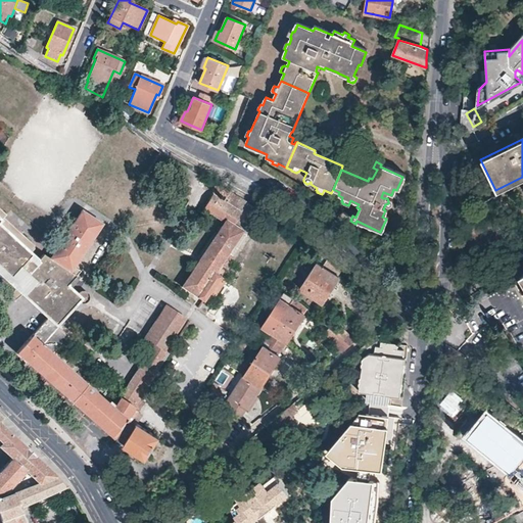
[(250,205),(216,185),(210,187),(211,194),(202,208),(224,222),(182,285),(202,299),(207,291),(212,294),(223,279),(219,276),(231,255),(226,252),(239,232),(245,235),(262,210),(250,205)]
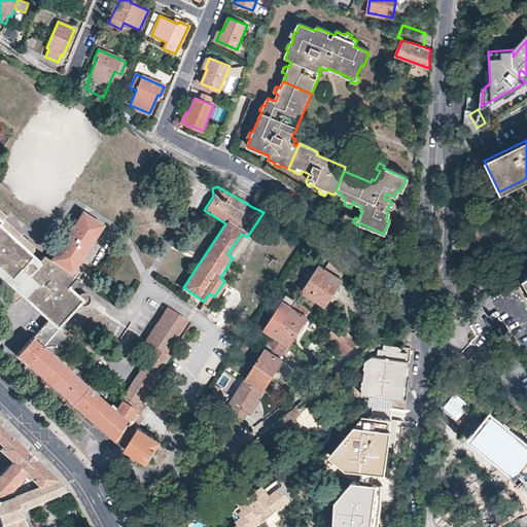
[(114,410),(53,355),(68,338),(58,327),(79,302),(66,290),(68,288),(69,288),(77,280),(72,276),(104,227),(81,212),(49,261),(43,257),(39,262),(40,264),(39,265),(41,266),(37,271),(30,278),(38,286),(26,300),(41,314),(49,321),(47,323),(19,356),(113,440),(114,438),(126,446),(125,448),(146,461),(161,438),(139,426),(138,427),(131,423),(138,413),(134,410),(170,353),(165,350),(185,319),(169,308),(148,340),(156,346),(114,410)]
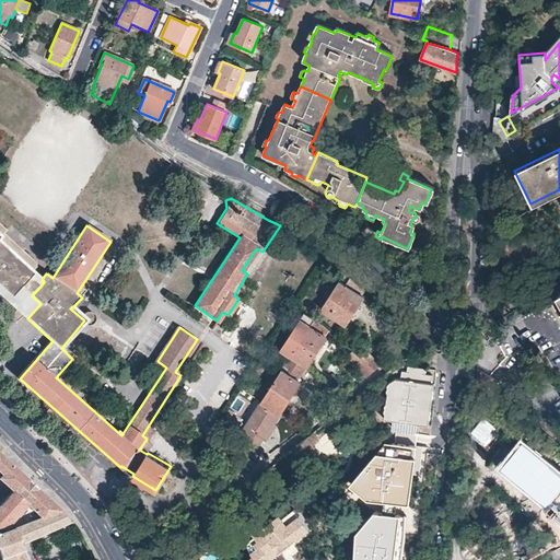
[(0,286),(12,298),(22,287),(30,279),(33,276),(0,245),(0,286)]
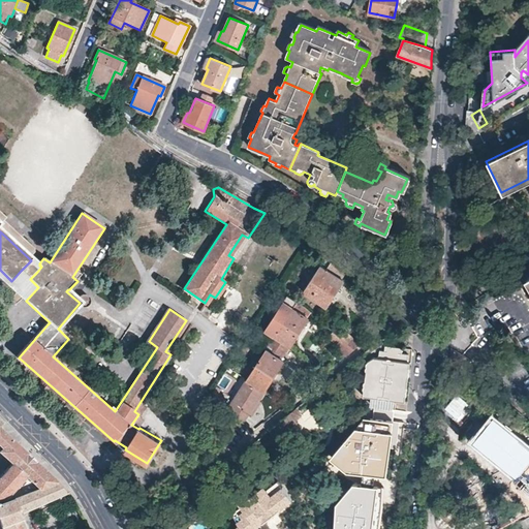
[(344,273),(330,260),(325,268),(319,263),(303,290),(325,305),(343,278),(341,277),(344,273)]
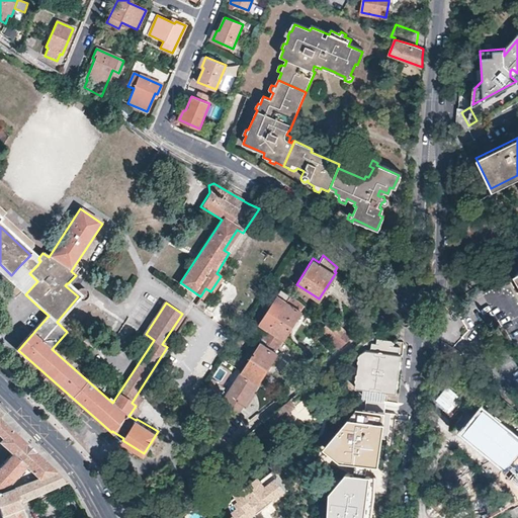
[(36,266),(27,258),(20,265),(29,273),(36,266)]
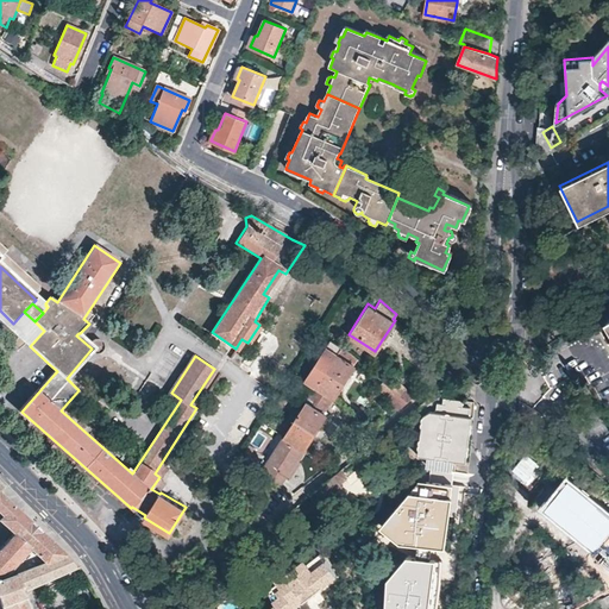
[(35,321),(24,312),(13,324),(0,311),(0,322),(55,374),(57,371),(48,363),(30,346),(44,331),(35,321)]
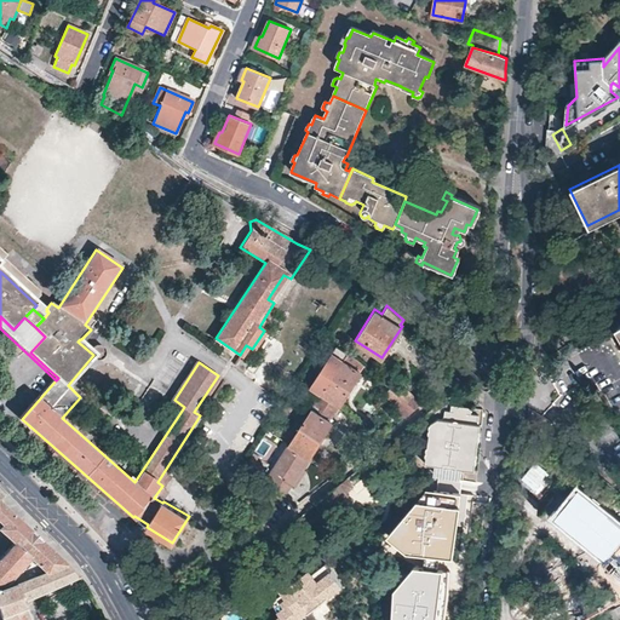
[(339,403),(363,366),(348,352),(343,360),(332,352),(310,385),(321,392),(339,403)]
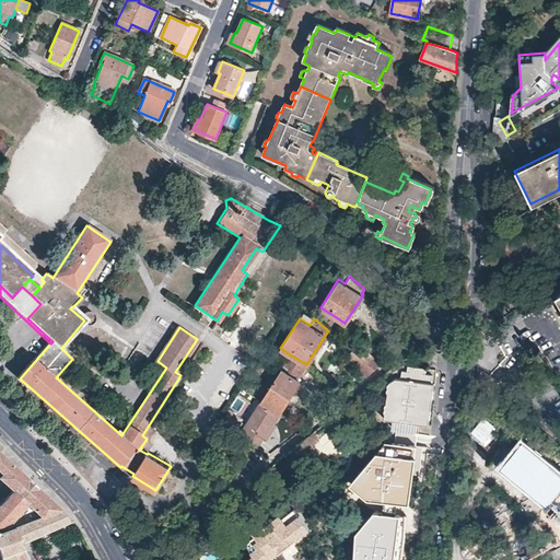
[(281,369),(260,400),(278,412),(299,380),(298,378),(306,364),(290,354),(284,363),(290,368),(288,373),(281,369)]
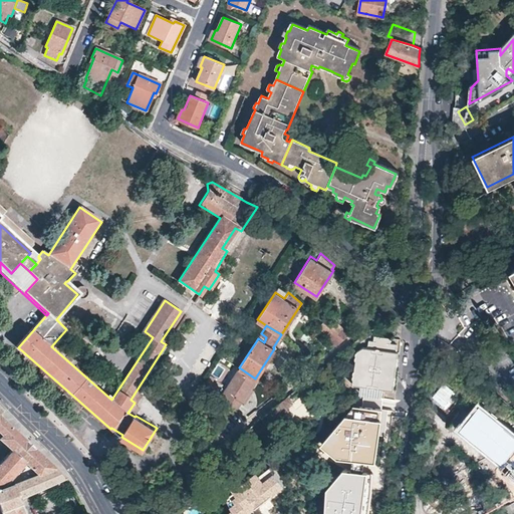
[(322,334),(334,345),(343,338),(336,332),(329,326),(322,334)]
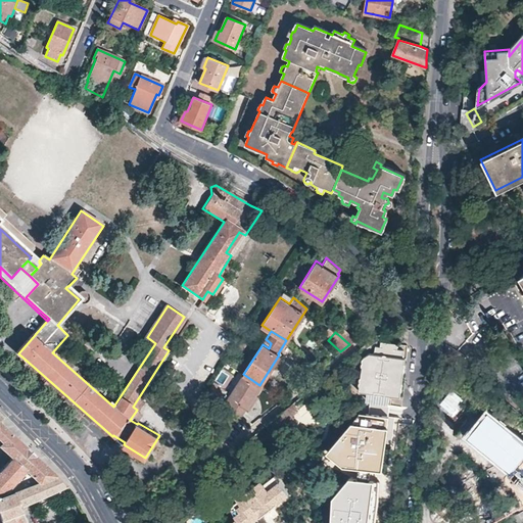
[(342,338),(349,344),(355,339),(347,333),(342,338)]
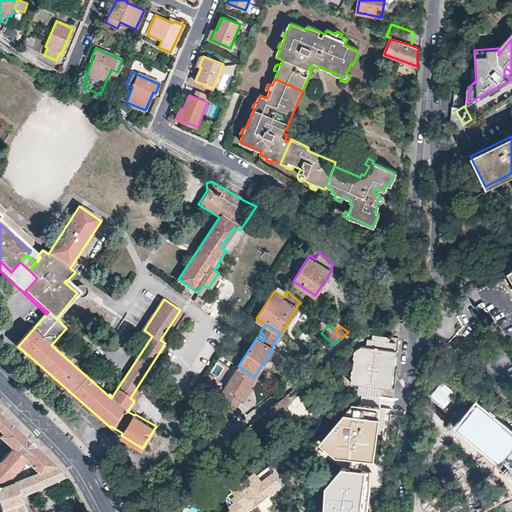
[(433,337),(426,341),(433,354),(440,350),(448,363),(455,368),(466,361),(447,328),(437,334),(433,337)]
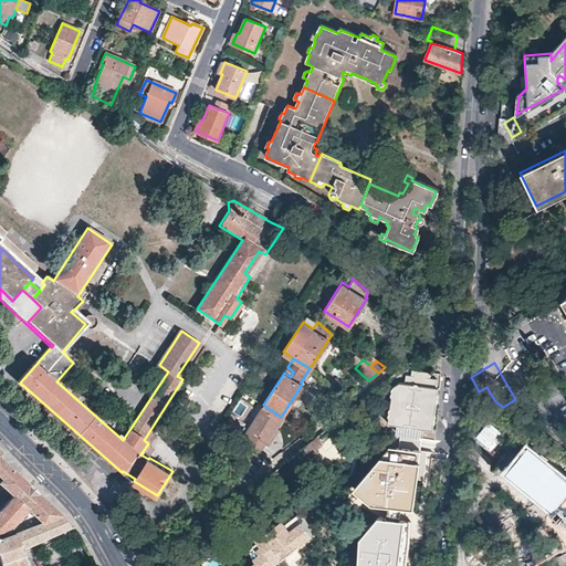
[(398,435),(422,439),(423,428),(433,429),(438,401),(441,373),(412,369),(412,375),(408,374),(407,383),(401,381),(395,387),(390,425),(399,426),(398,435)]
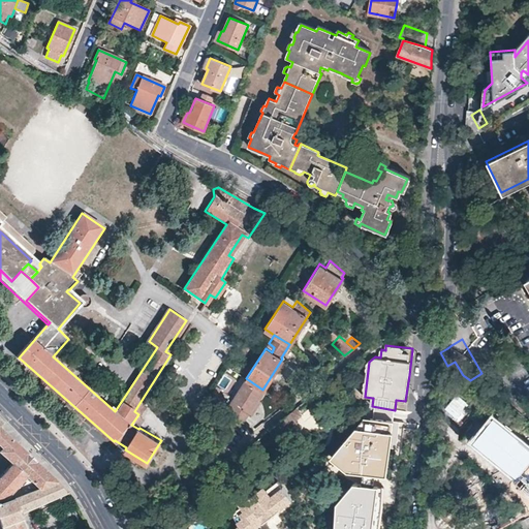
[(246,378),(226,407),(239,418),(242,422),(249,411),(251,413),(258,403),(255,401),(257,398),(262,390),(246,378)]
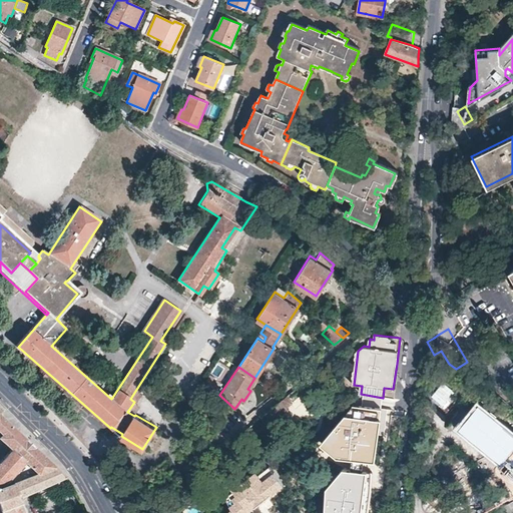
[(286,405),(292,401),(287,395),(261,415),(266,421),(273,416),(274,417),(287,407),(286,405)]
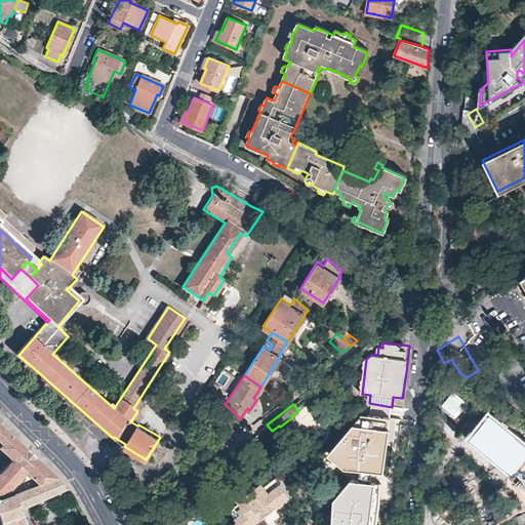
[(524,442),(500,422),(503,419),(491,410),(480,426),(469,440),(513,474),(515,472),(524,478),(524,442)]
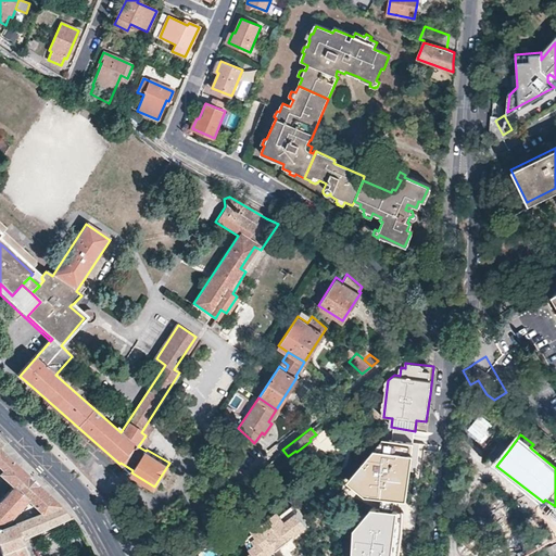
[(414,502),(422,445),(389,441),(353,483),(374,497),(414,502)]
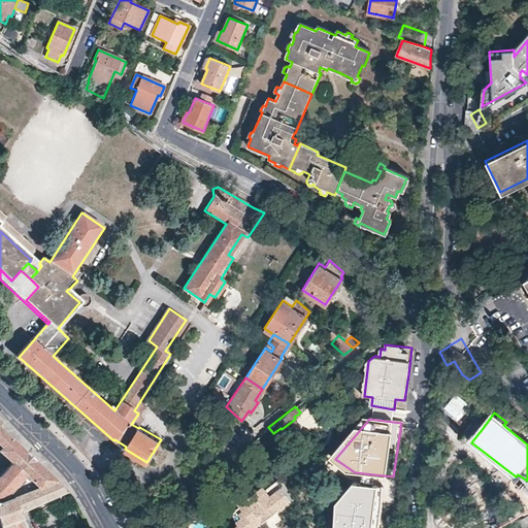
[(0,502),(20,495),(24,507),(65,491),(21,449),(0,429),(0,442),(4,447),(1,450),(13,461),(0,474),(0,502)]
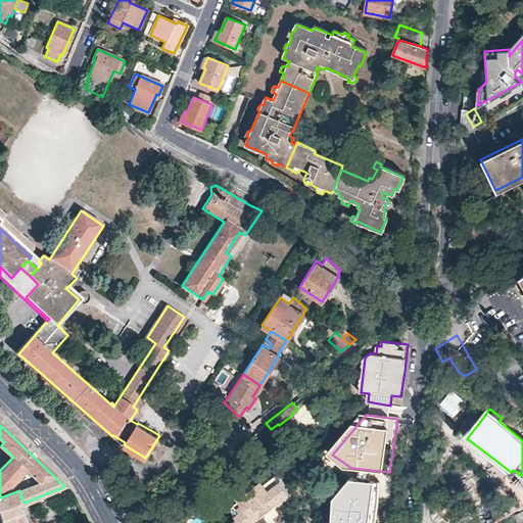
[(235,519),(237,522),(248,522),(287,492),(274,475),(263,484),(258,479),(250,484),(248,481),(240,487),(241,489),(234,495),(231,497),(231,503),(235,508),(226,515),(231,522),(235,519)]
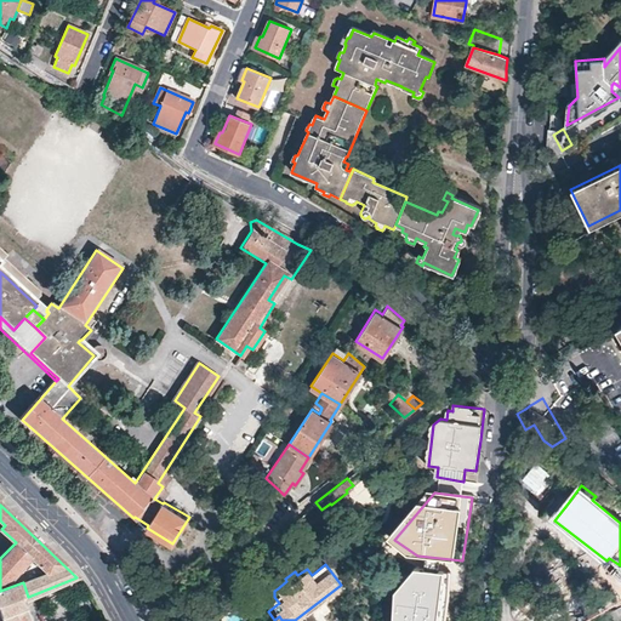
[(265,579),(256,571),(249,581),(257,588),(265,579)]
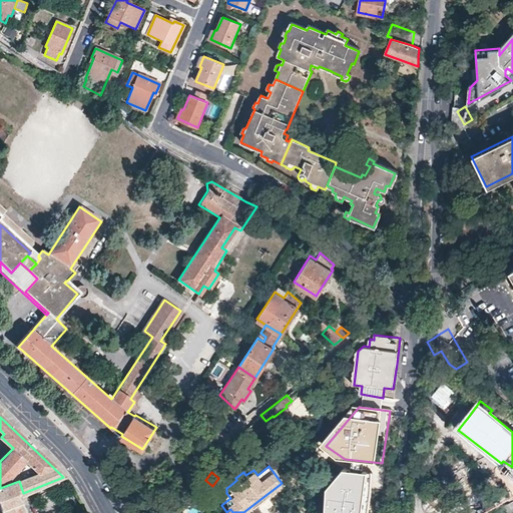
[(374,512),(377,477),(351,474),(336,492),(332,512),(374,512)]
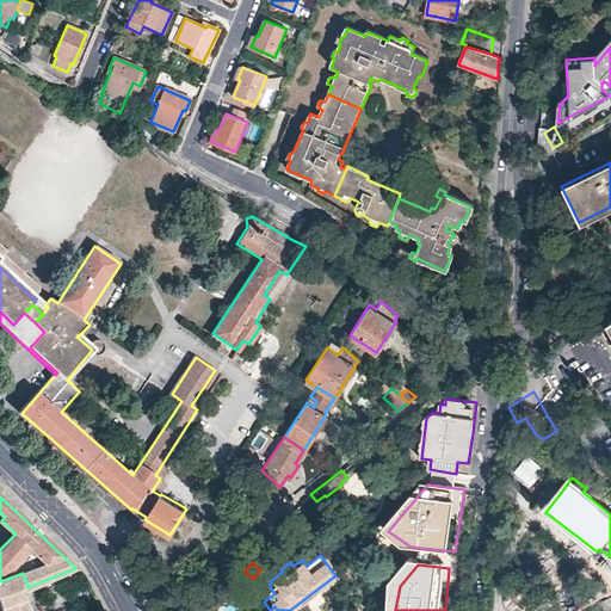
[(29,610),(20,588),(28,587),(23,573),(0,581),(0,610),(29,610)]
